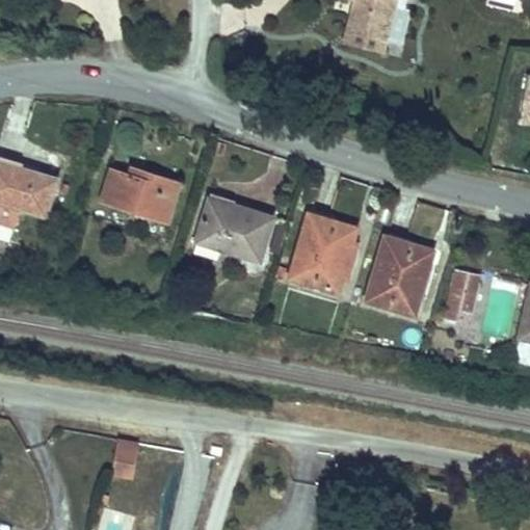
[(353,0),(345,30),(386,41),(394,4),(395,0),(353,0)]
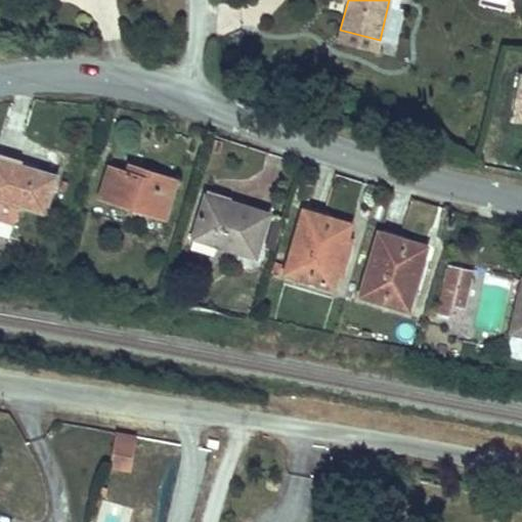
[(380,40),(340,30),(337,40),(377,50),(380,40)]
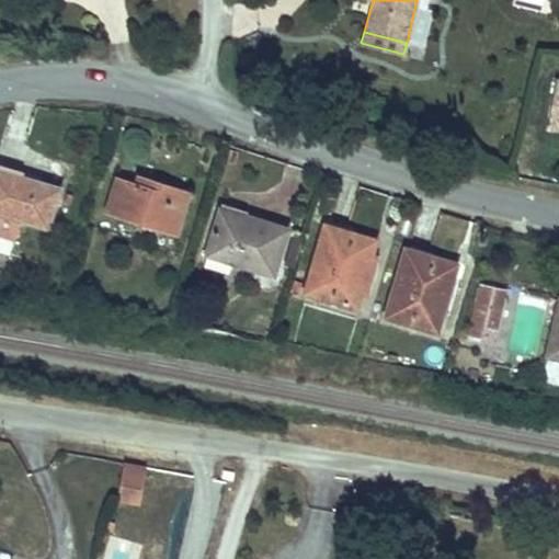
[(558,77),(556,77),(549,126),(558,126),(558,77)]
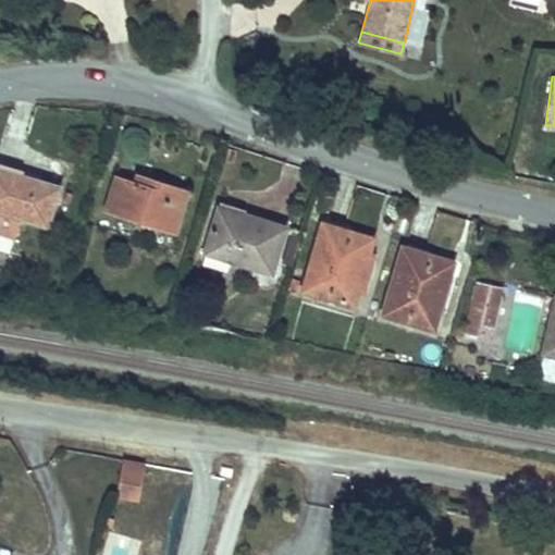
[(47,225),(59,185),(19,173),(0,168),(0,232),(13,235),(17,217),(47,225)]
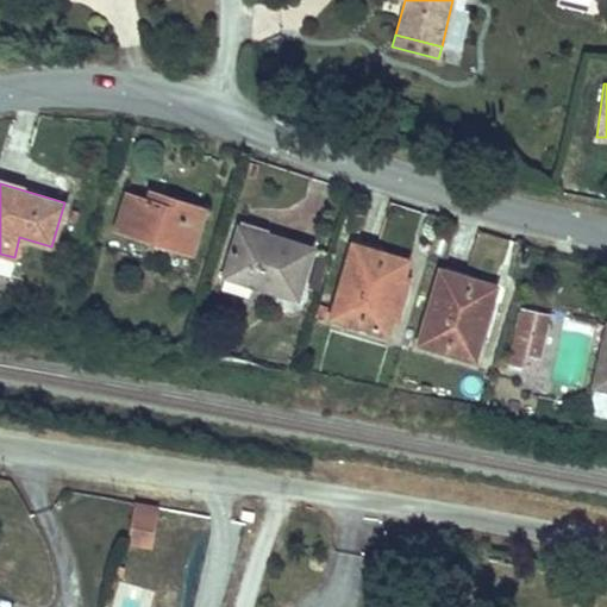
[(158,202),(161,194),(148,189),(145,198),(158,202)]
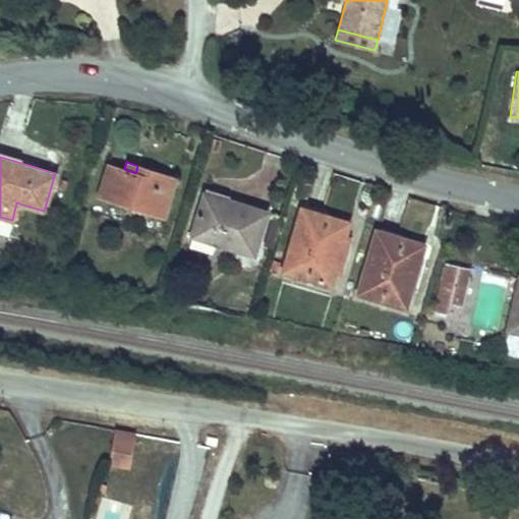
[(162,216),(174,177),(137,166),(135,173),(108,164),(99,195),(162,216)]
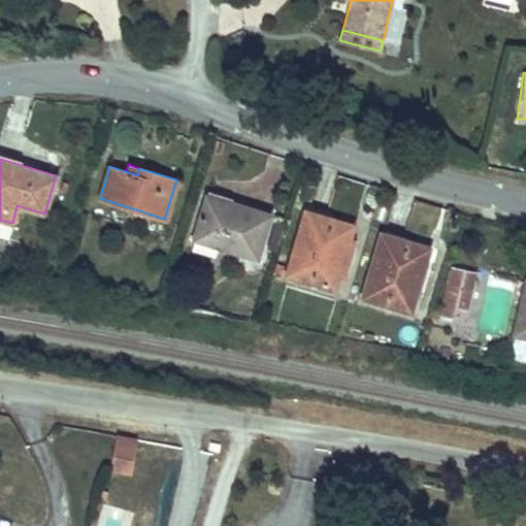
[(65,192),(68,183),(61,182),(59,191),(65,192)]
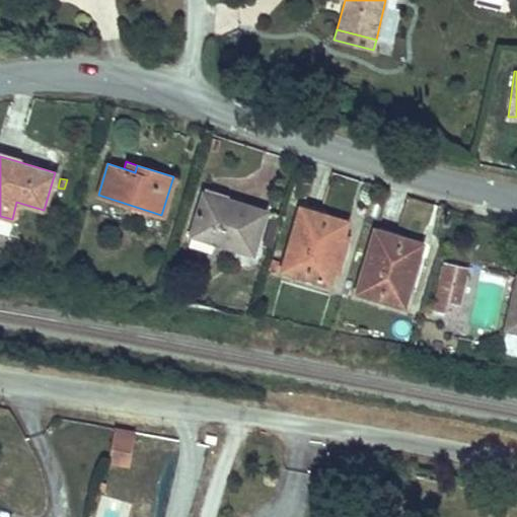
[(226,199),(204,192),(202,196),(225,203),(226,199)]
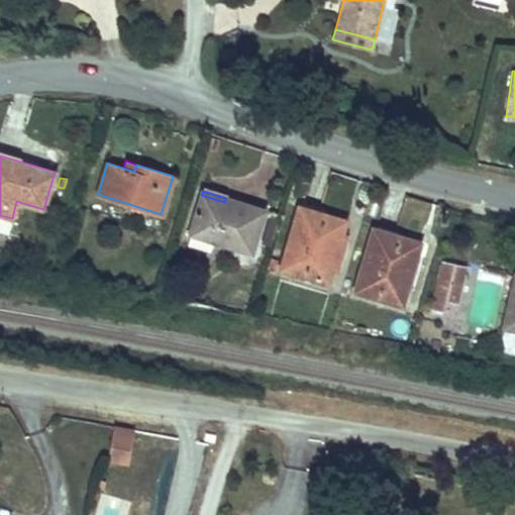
[(251,251),(265,210),(239,202),(225,198),(224,202),(201,195),(187,241),(210,248),(213,240),(251,251)]
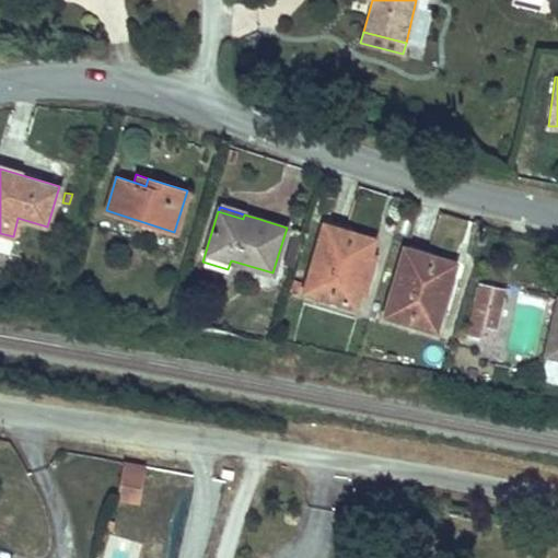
[(370,251),(374,239),(357,233),(324,223),(304,290),(355,305),(358,292),(370,251)]
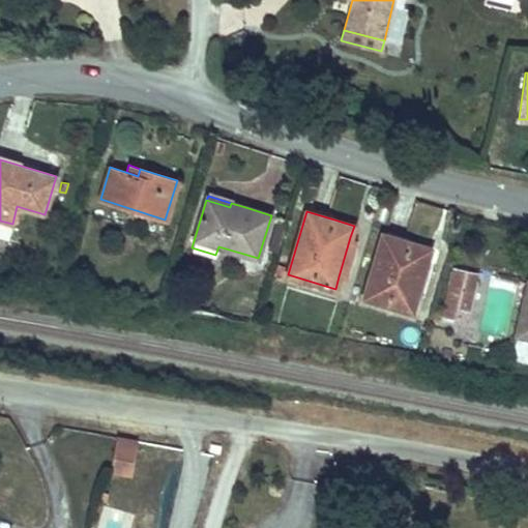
[(275,251),(286,221),(275,216),(266,247),(275,251)]
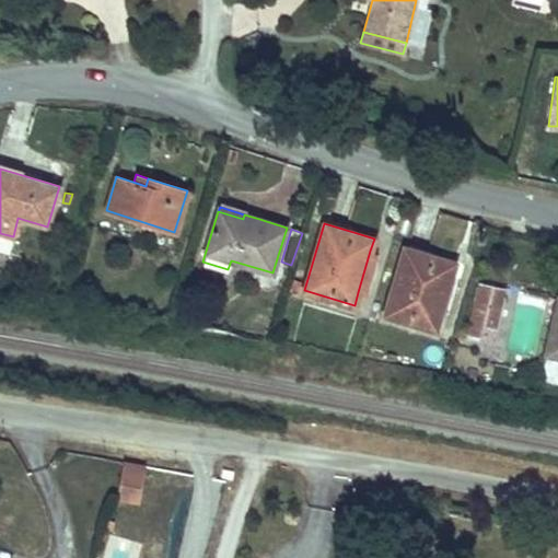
[(434,329),(454,263),(438,257),(405,247),(385,314),(434,329)]
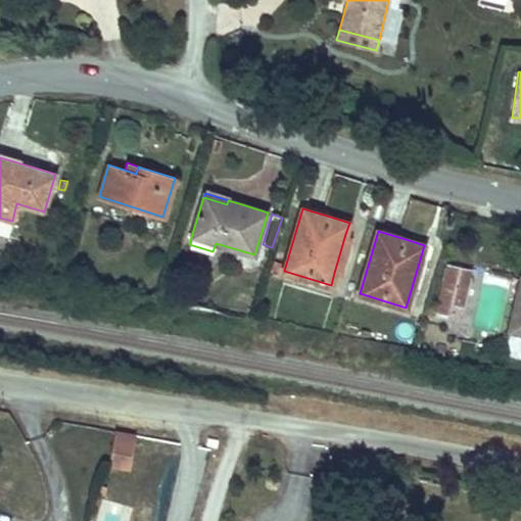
[(341,275),(352,236),(345,234),(334,273),(341,275)]
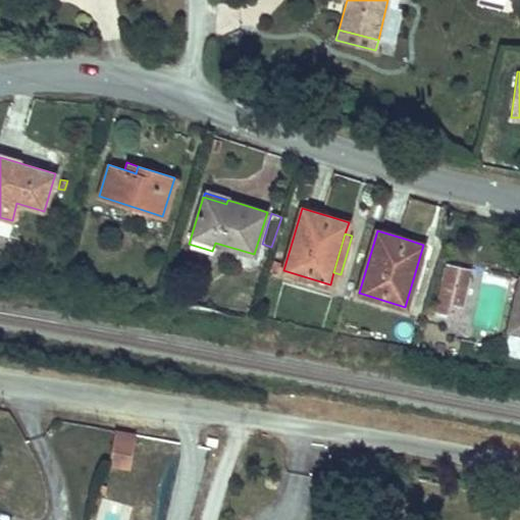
[(277,270),(279,261),(273,258),(269,268),(277,270)]
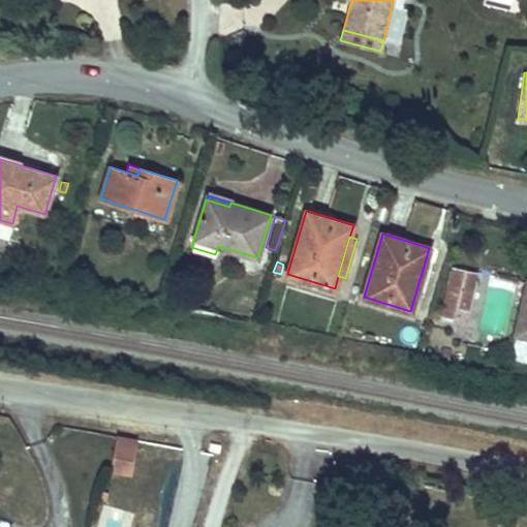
[(467,309),(475,271),(452,266),(440,313),(453,316),(455,306),(467,309)]
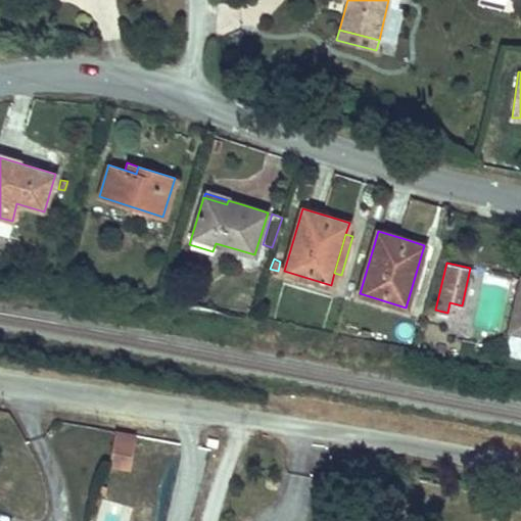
[(520,333),(520,276),(518,276),(506,331),(520,333)]
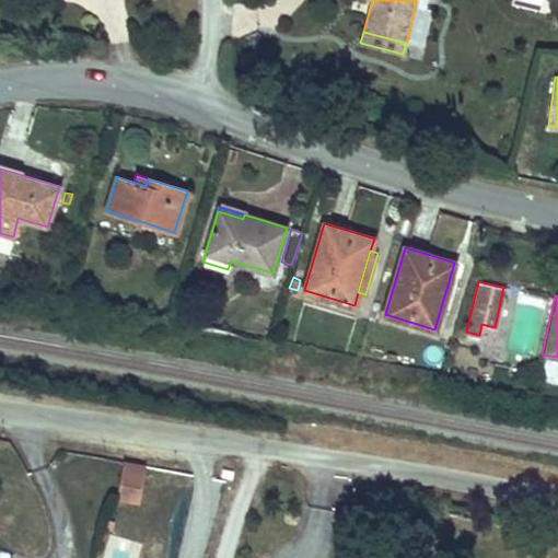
[(557,383),(557,363),(550,363),(547,382),(557,383)]
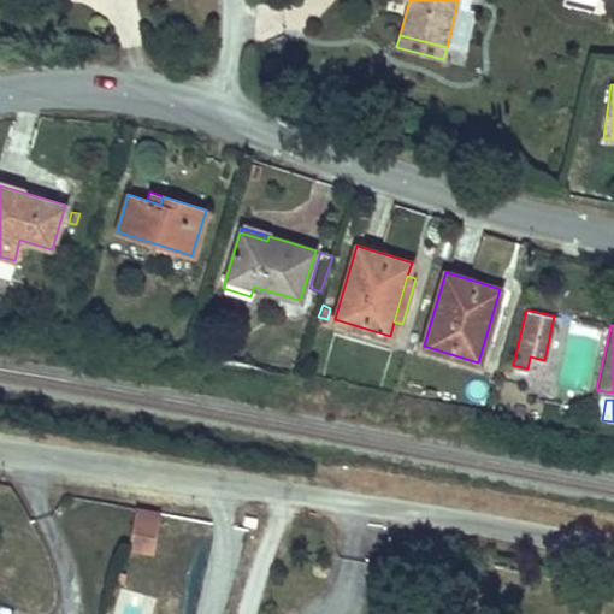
[(153,551),(159,513),(135,508),(128,547),(153,551)]
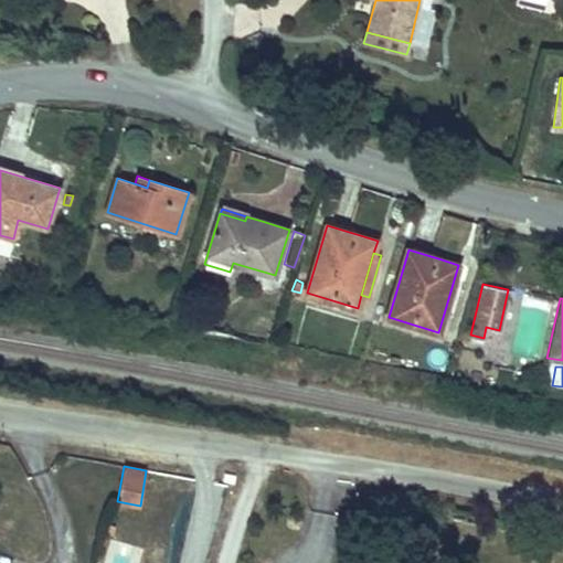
[(113,534),(115,526),(106,522),(103,531),(113,534)]
